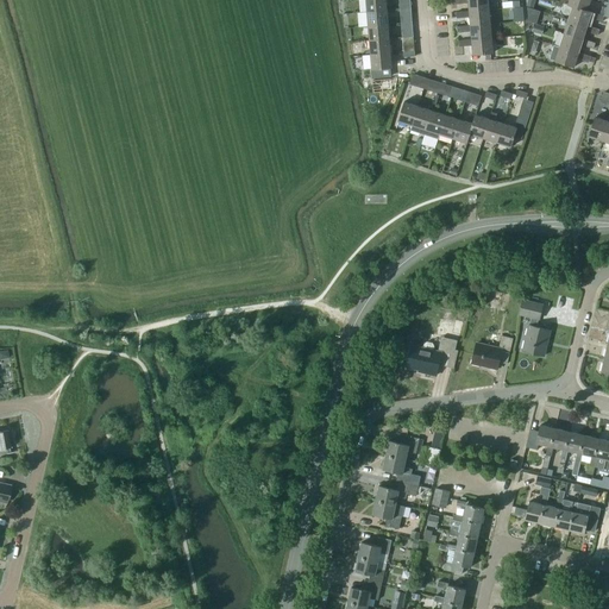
[(365,0),(368,12),(388,10),(387,0),(365,0)]
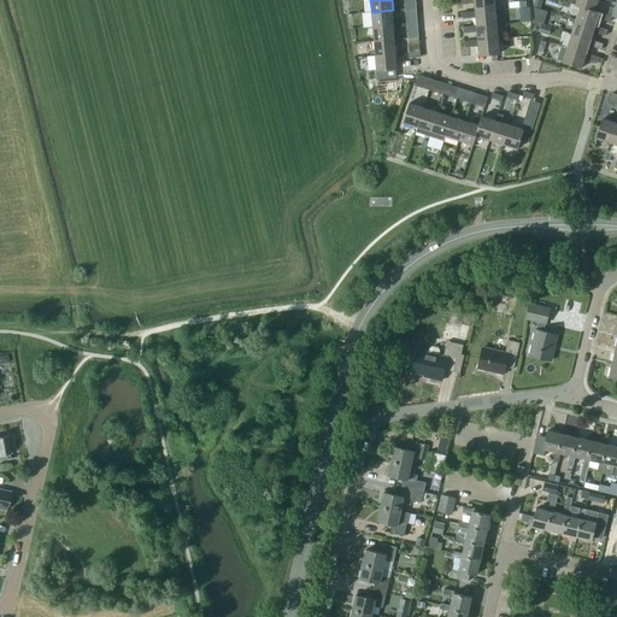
[(474,3),(475,11),(495,10),(494,0),(460,0),(462,4),(474,3)]
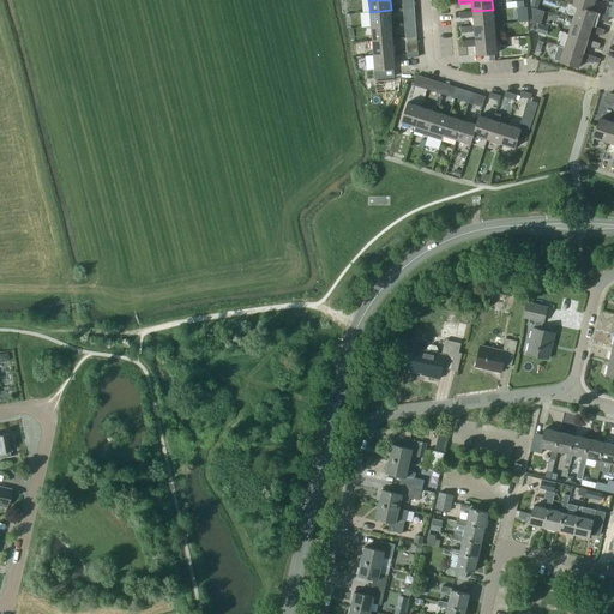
[(573,0),(572,5),(577,6),(593,11),(595,0),(573,0)]
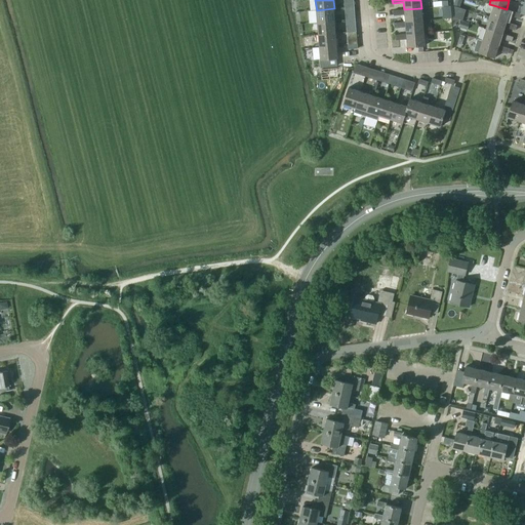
[(493,5),(489,16),(507,22),(509,15),(519,18),(520,14),(521,13),(507,9),(493,5)]
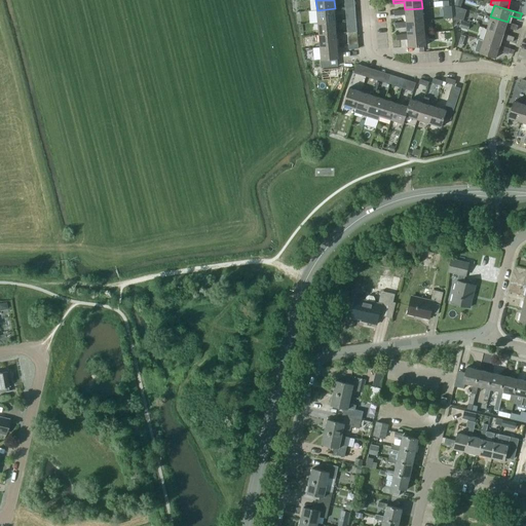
[(317,10),(318,22),(336,21),(335,8),(317,10)]
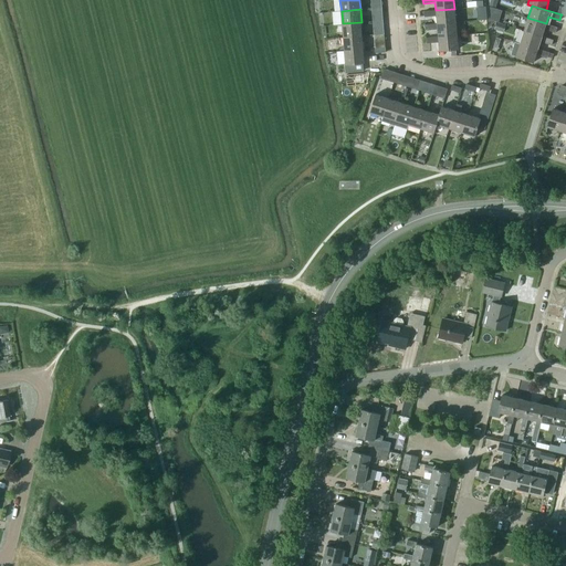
[(436,16),(437,23),(456,22),(454,9),(436,10),(423,11),(425,17),(436,16)]
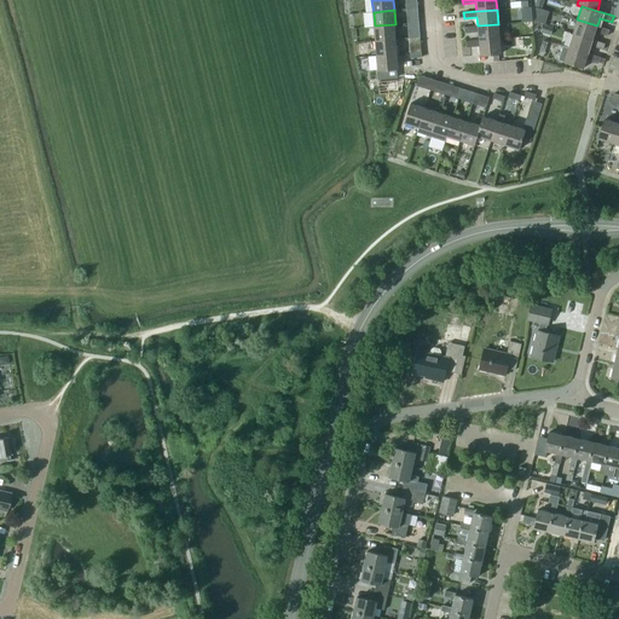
[(577,19),(573,33),(593,40),(593,39),(595,32),(607,35),(609,29),(597,25),(577,19)]
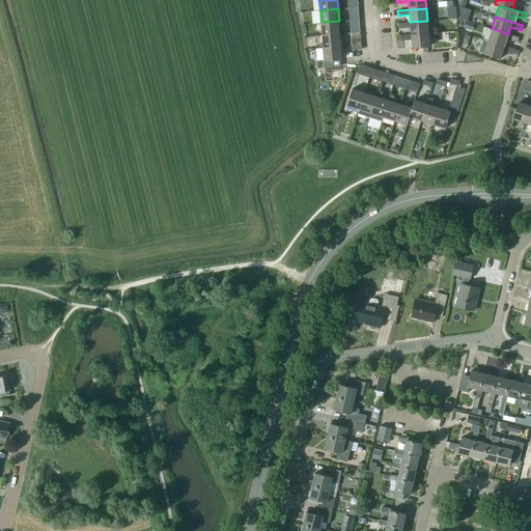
[(322,22),(323,34),(340,33),(339,21),(322,22)]
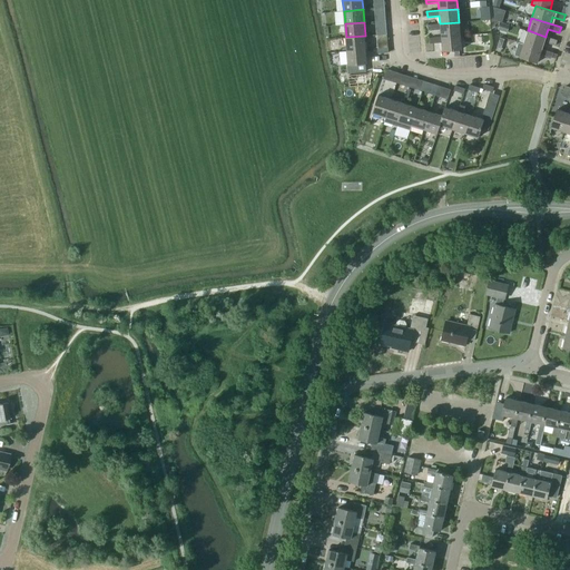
[(441,29),(441,37),(460,36),(459,22),(440,23),(428,25),(429,30),(441,29)]
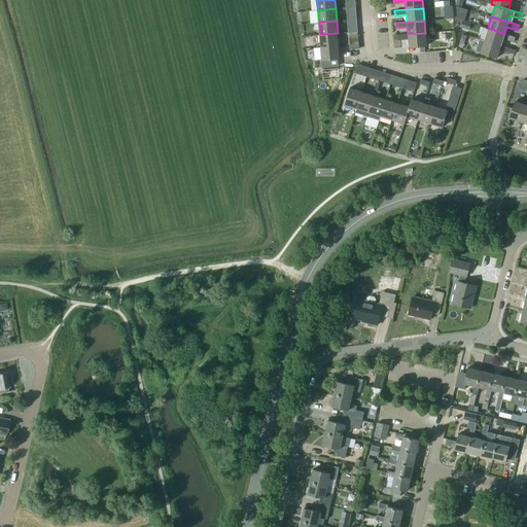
[(460,27),(468,30),(470,23),(464,21),(462,21),(460,27)]
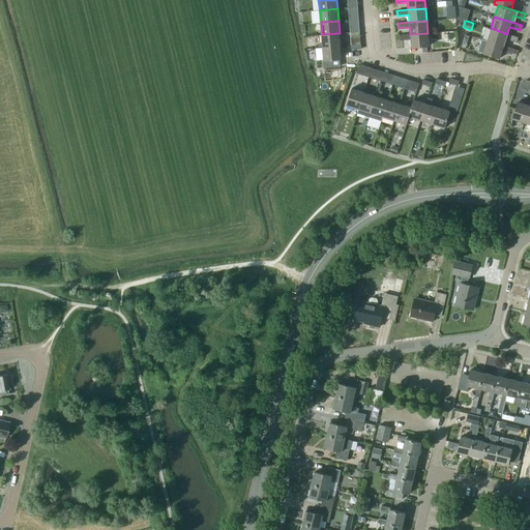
[(360,31),(359,24),(350,25),(350,32),(360,31)]
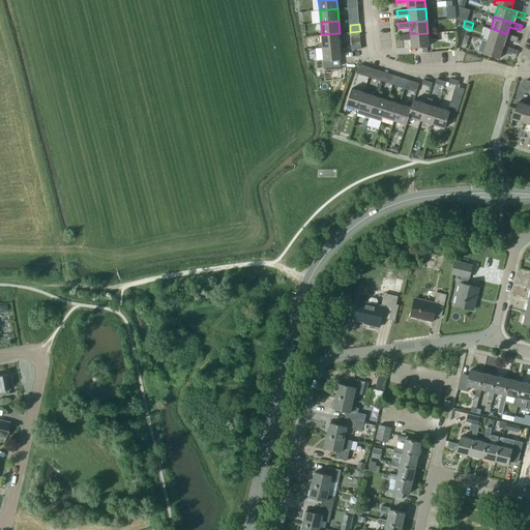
[(491,28),(487,40),(503,46),(504,46),(506,38),(517,42),(518,37),(507,33),(507,34),(491,28)]
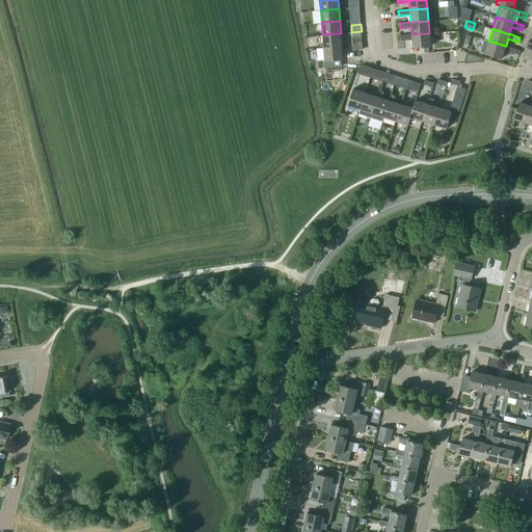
[(323,34),(324,47),(342,46),(341,33),(323,34)]
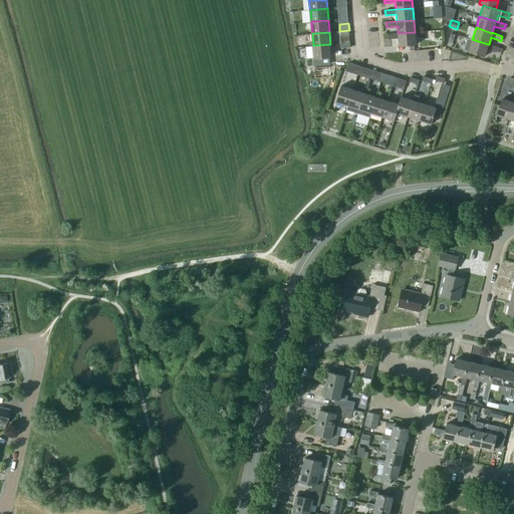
[(398,33),(388,34),(388,39),(399,38),(399,45),(410,44),(410,50),(414,50),(414,44),(416,44),(415,32),(398,33)]
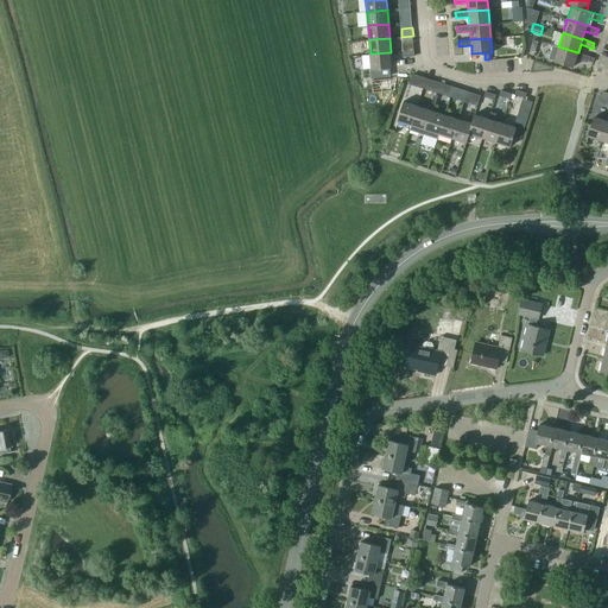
[(415,50),(413,42),(403,43),(403,51),(415,50)]
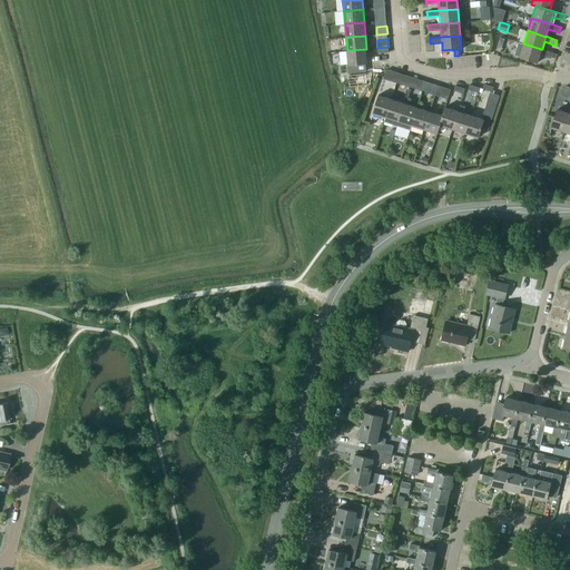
[(541,49),(523,43),(519,42),(514,55),(538,62),(540,55),(551,58),(553,52),(542,49),(541,49)]
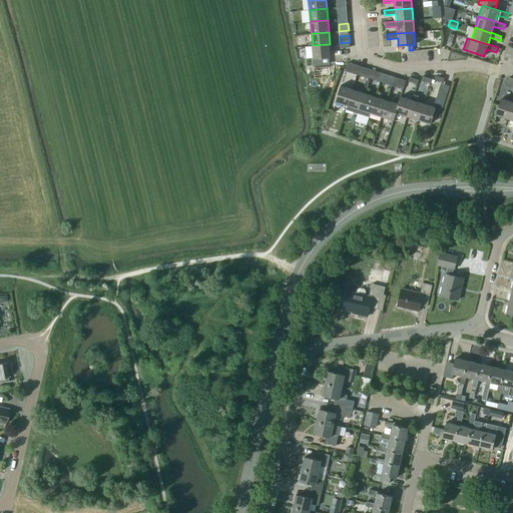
[(330,44),(313,45),(314,58),(329,56),(331,56),(330,44)]
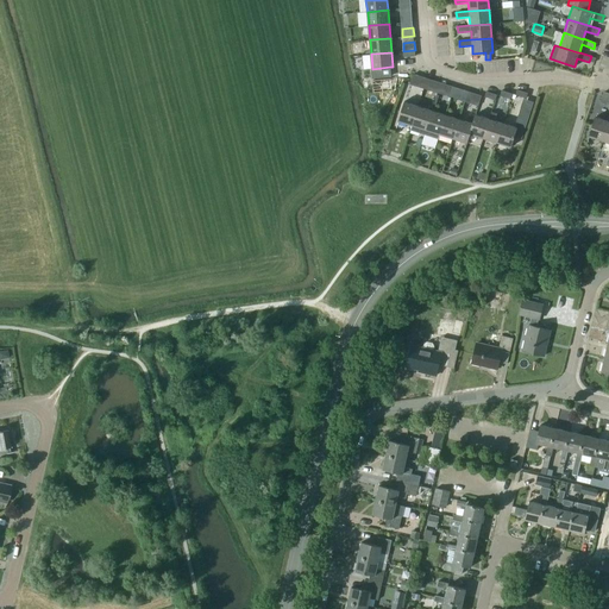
[(390,67),(372,69),(372,77),(390,75),(390,67)]
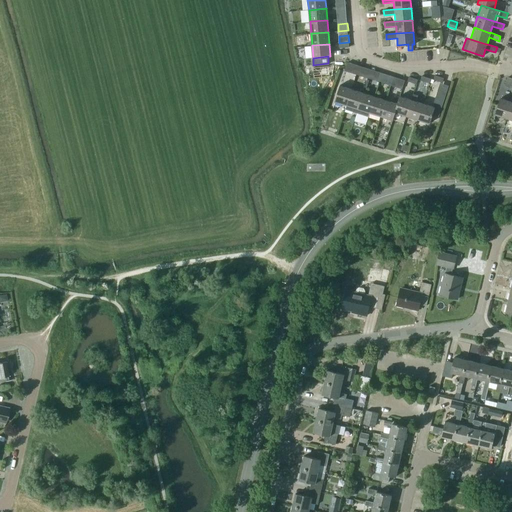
[(354,64),(347,62),(344,71),(352,73),(354,64)]
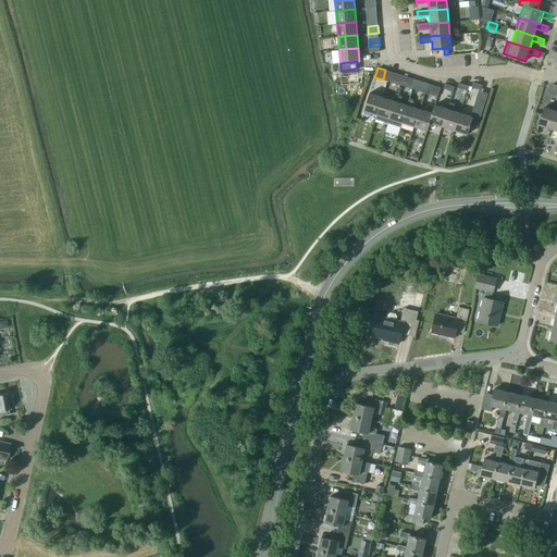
[(387,81),(395,83),(398,74),(391,72),(387,81)]
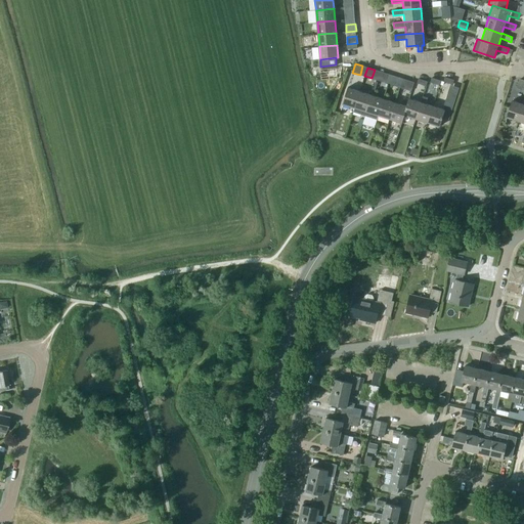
[(386,74),(379,71),(377,80),(384,82),(386,74)]
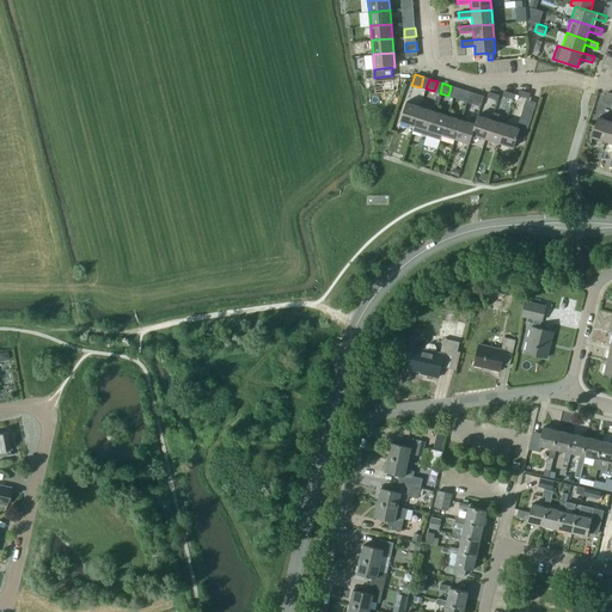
[(465,90),(457,87),(453,97),(461,101),(465,90)]
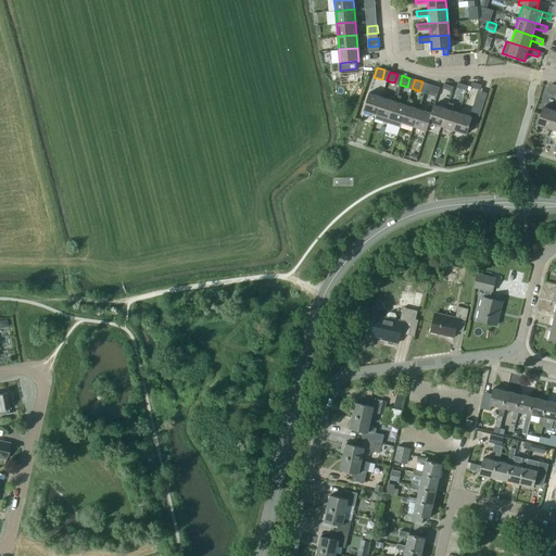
[(427,84),(424,92),(432,95),(434,86),(427,84)]
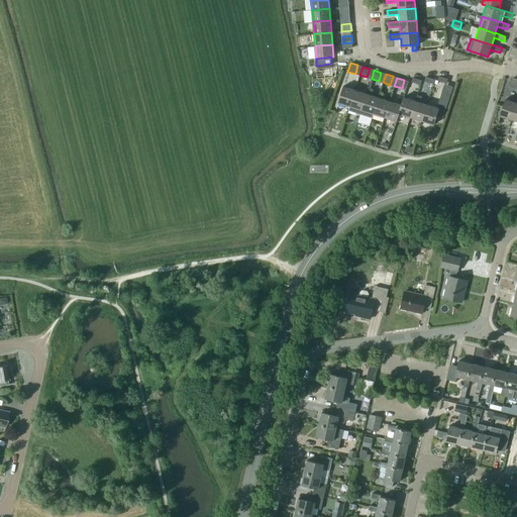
[(427,104),(421,120),(433,124),(436,115),(442,117),(452,86),(444,84),(438,103),(439,103),(438,108),(427,104)]
